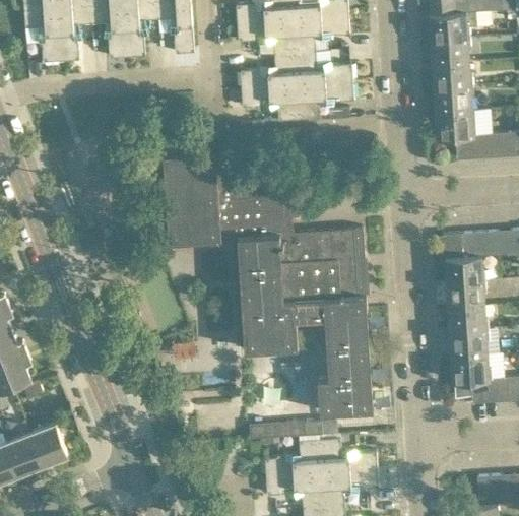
[(123,0),(90,3),(91,23),(105,22),(104,37),(108,38),(109,57),(127,56),(123,0)]
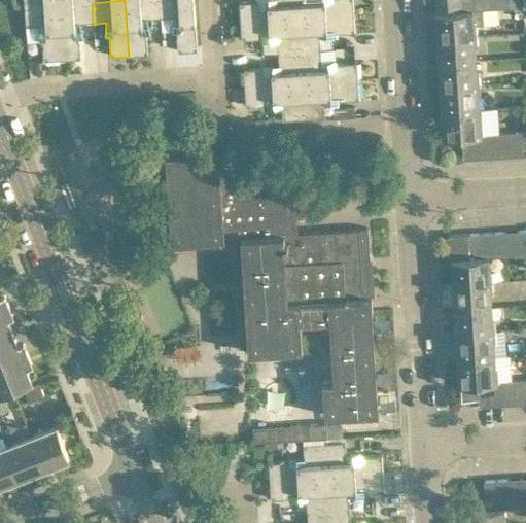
[(158,0),(130,0),(125,0),(129,57),(147,56),(145,35),(149,34),(146,20),(160,19),(158,0)]
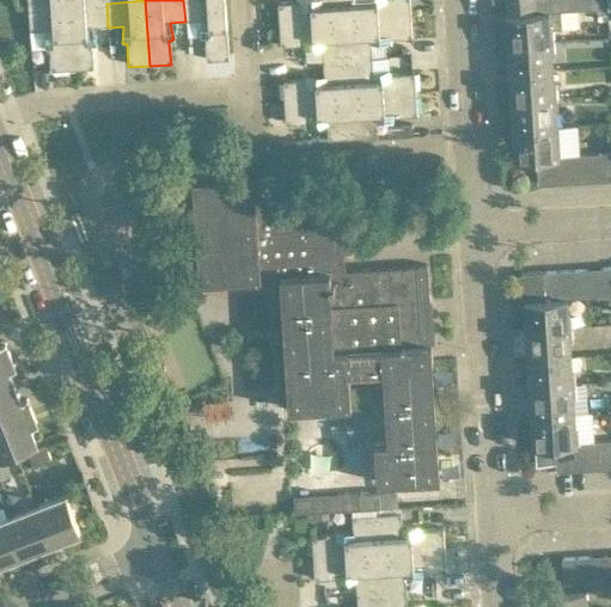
[(228,61),(224,0),(183,0),(185,22),(201,22),(200,38),(205,38),(206,62),(228,61)]
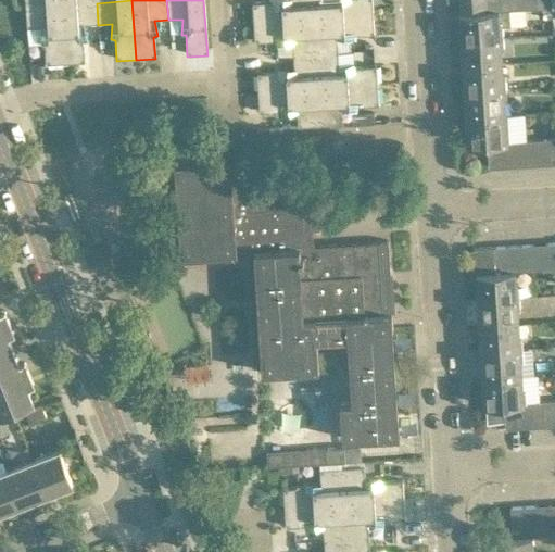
[(252,4),(253,24),(313,21),(311,0),(289,0),(289,1),(284,0),(273,0),(274,3),(252,4)]
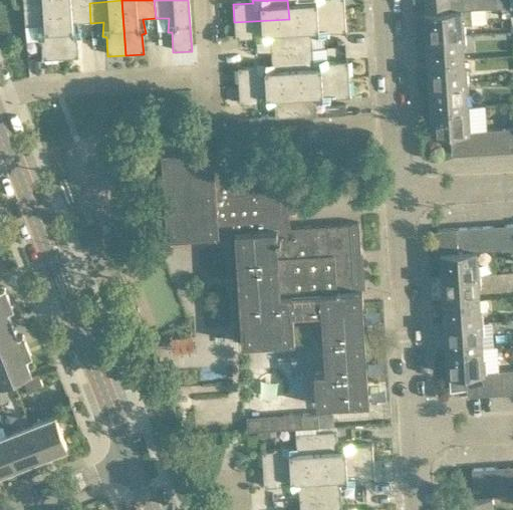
[(287,0),(289,19),(344,15),(342,0),(287,0)]
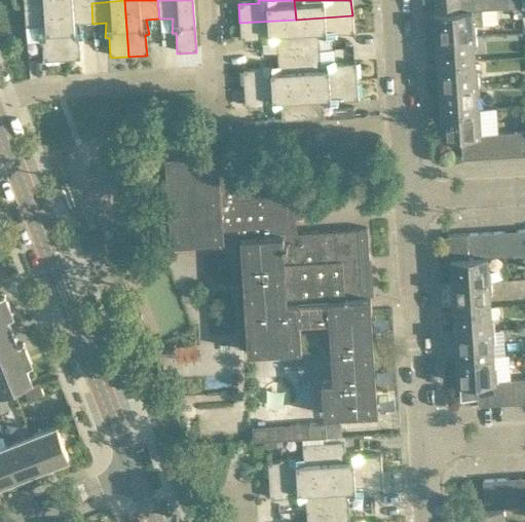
[(435,39),(435,40),(475,37),(474,27),(481,26),(481,12),(472,12),(459,13),(457,0),(433,0),(434,14),(433,14),(433,15),(434,15),(434,24),(433,24),(433,25),(435,25),(436,39),(435,39)]
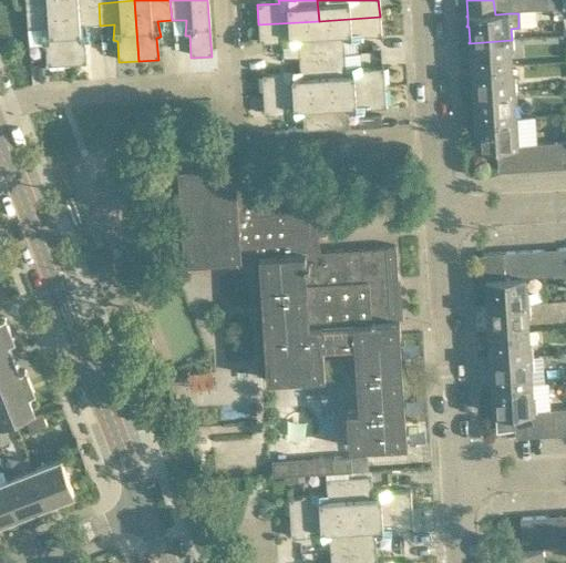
[(493,0),(495,14),(508,13),(507,0),(493,0)]
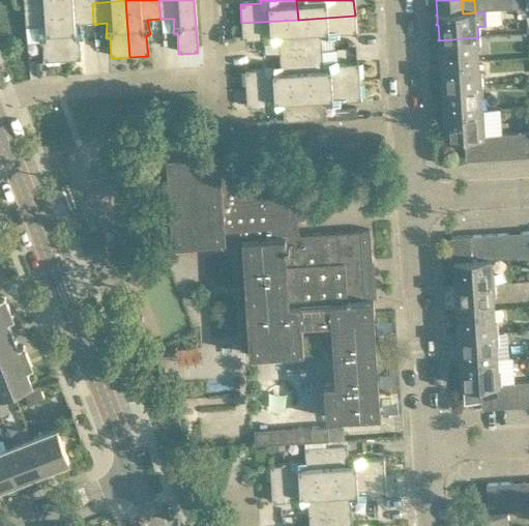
[(487,0),(474,0),(475,12),(485,12),(488,11),(487,0)]
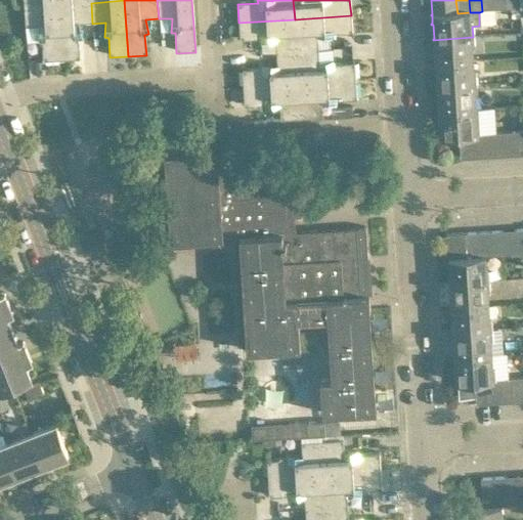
[(493,0),(481,0),(482,11),(494,11),(493,0)]
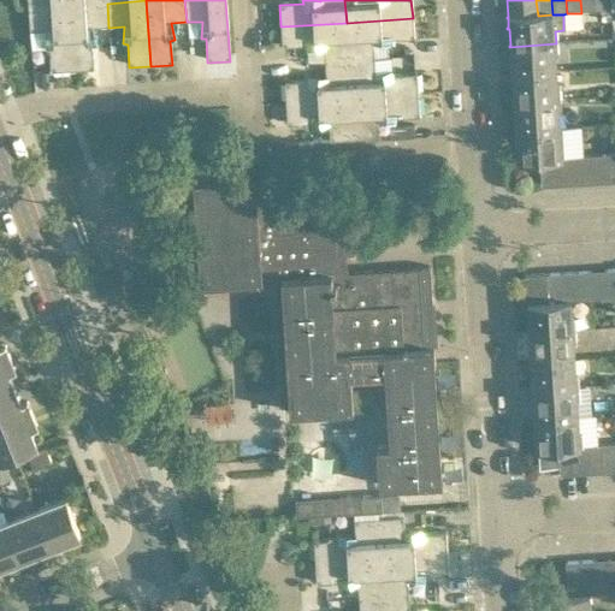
[(595,0),(580,0),(581,13),(596,12),(595,0)]
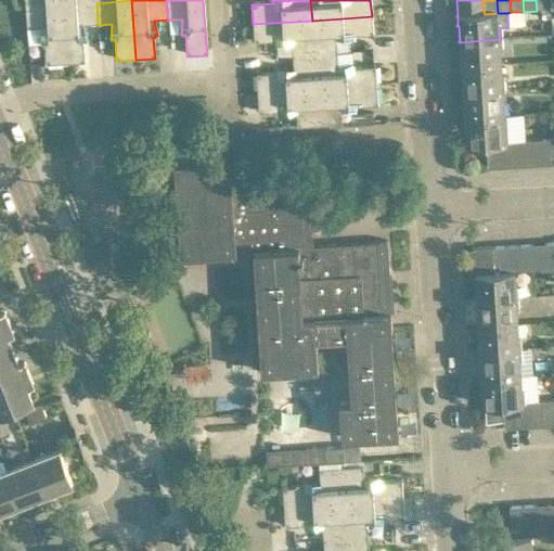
[(536,0),(537,11),(550,10),(549,0),(536,0)]
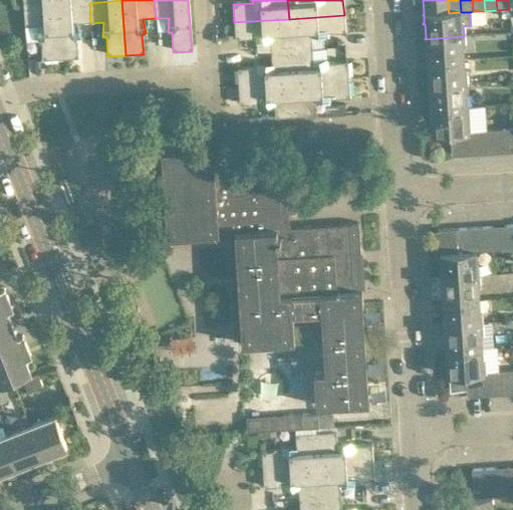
[(89,3),(56,5),(60,60),(78,58),(76,39),(80,38),(77,24),(90,23),(89,3)]
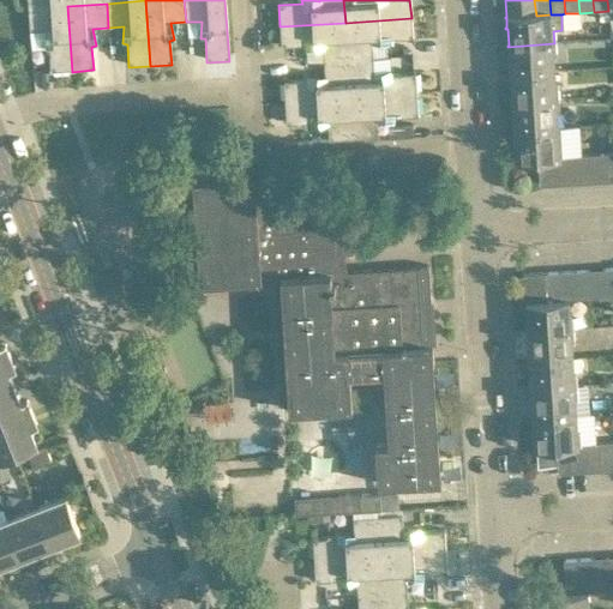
[(67,6),(28,8),(29,32),(46,31),(44,49),(49,49),(50,73),(72,72),(67,6)]
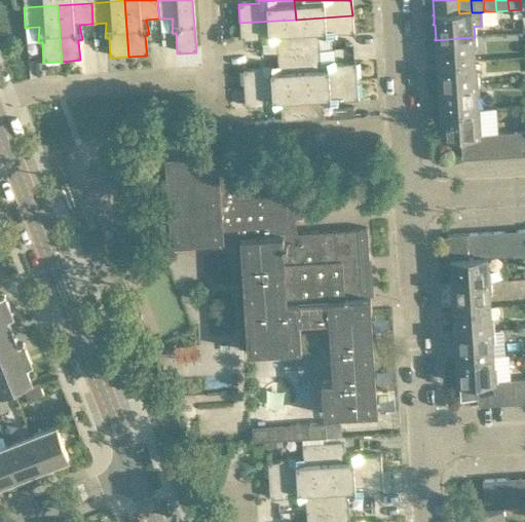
[(296,20),(298,52),(319,51),(317,38),(333,39),(333,35),(353,34),(352,15),(296,20)]
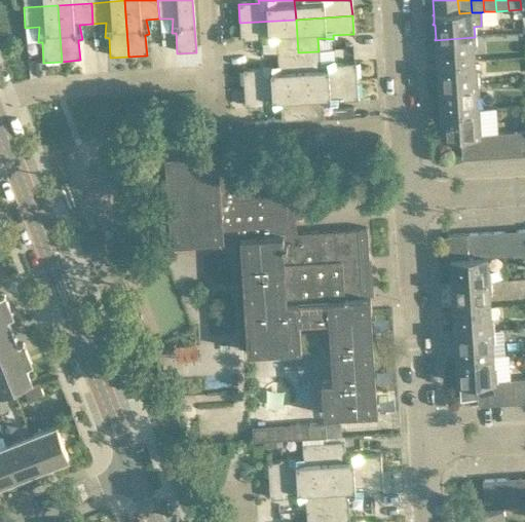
[(276,40),(277,54),(298,52),(296,20),(239,23),(240,41),(261,40),(262,44),(276,40)]
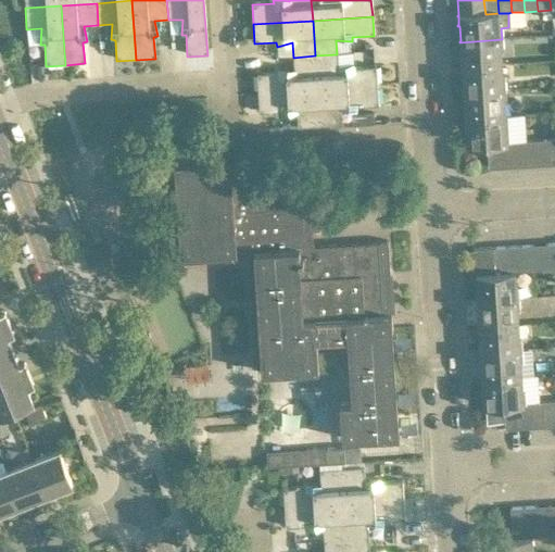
[(461,59),(461,69),(501,65),(500,52),(503,52),(502,39),(459,42),(461,42),(462,58),(459,58),(459,59),(461,59)]
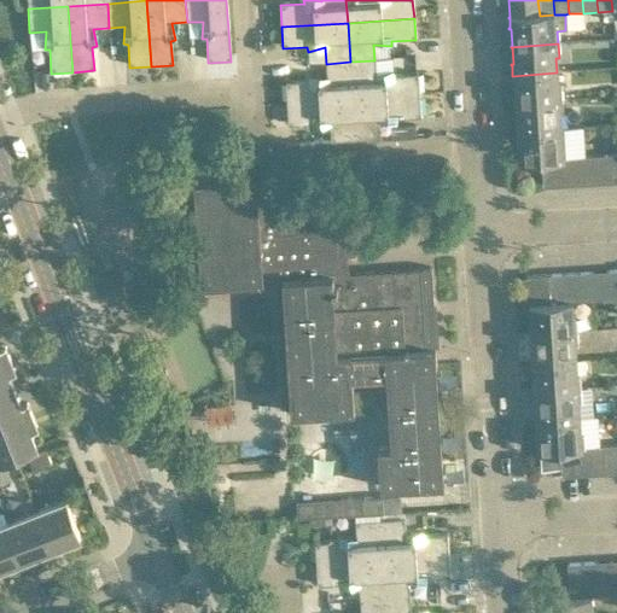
[(350,62),(353,101),(419,97),(418,76),(394,77),(393,73),(376,76),(374,60),(350,62)]
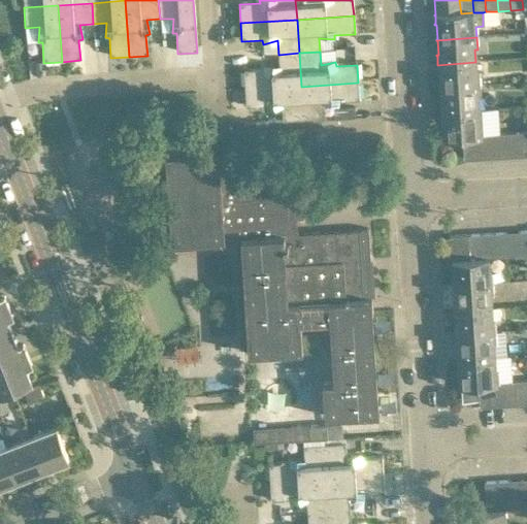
[(243,71),(244,90),(301,87),(299,53),(278,55),(278,68),(264,66),(264,70),(243,71)]
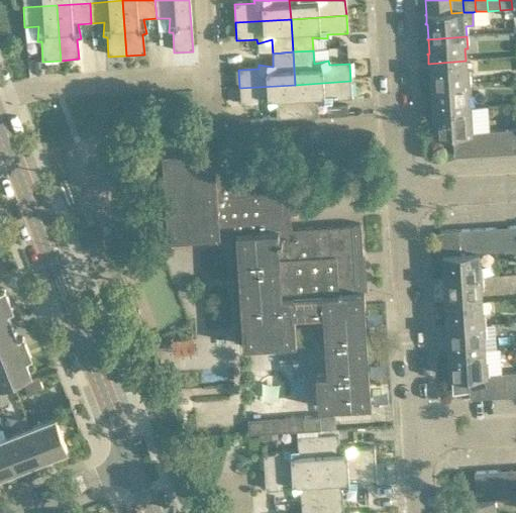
[(430,87),(430,88),(470,85),(469,75),(466,75),(466,61),(428,64),(429,72),(428,72),(428,73),(430,73),(431,87),(430,87)]
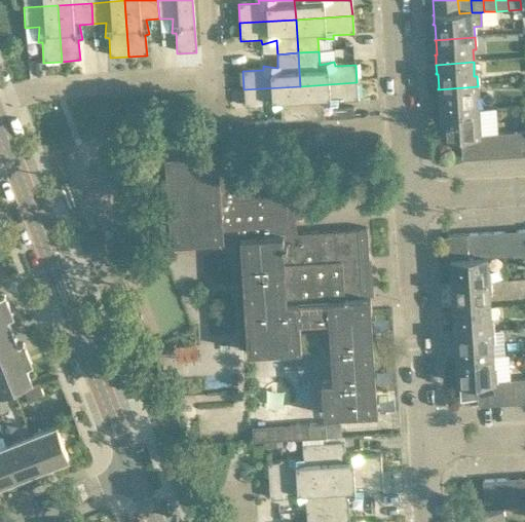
[(357,82),(300,86),(302,120),(323,119),(323,105),(337,107),(337,102),(358,101),(357,82)]
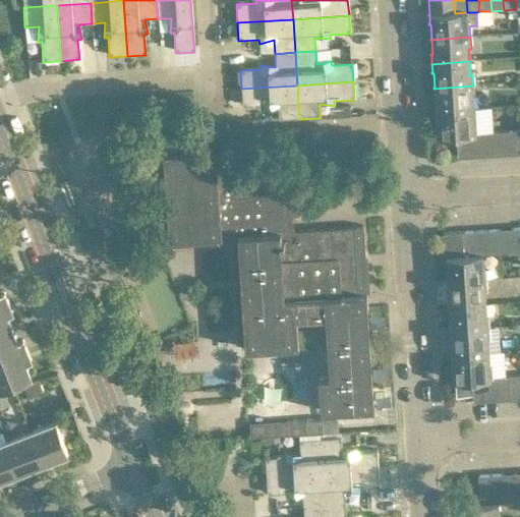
[(297,85),(241,89),(242,107),(263,106),(264,110),(278,106),(279,120),(299,119),(297,85)]
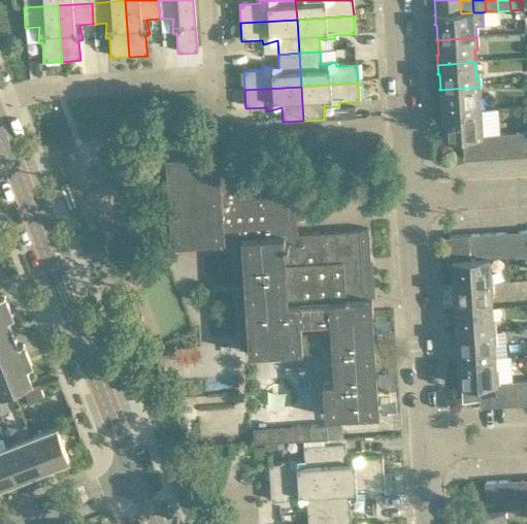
[(440,105),(441,115),(479,111),(478,98),(481,98),(480,87),(439,90),(439,91),(441,90),(441,104),(439,104),(439,105),(440,105)]
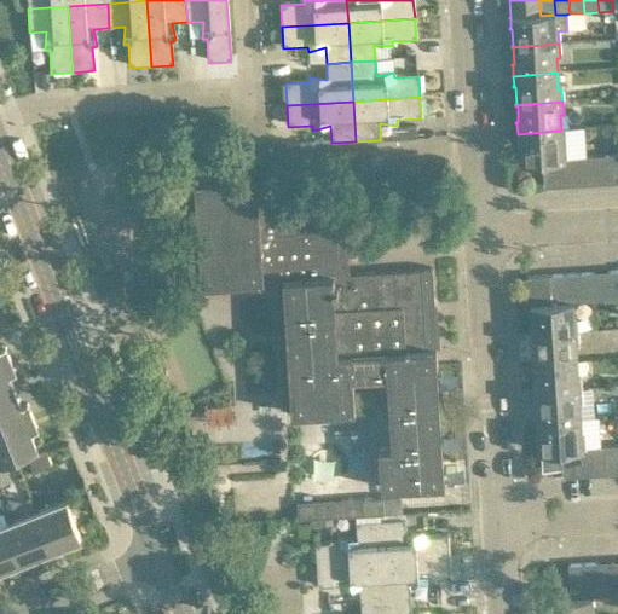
[(415,129),(392,131),(392,142),(415,140),(415,129)]
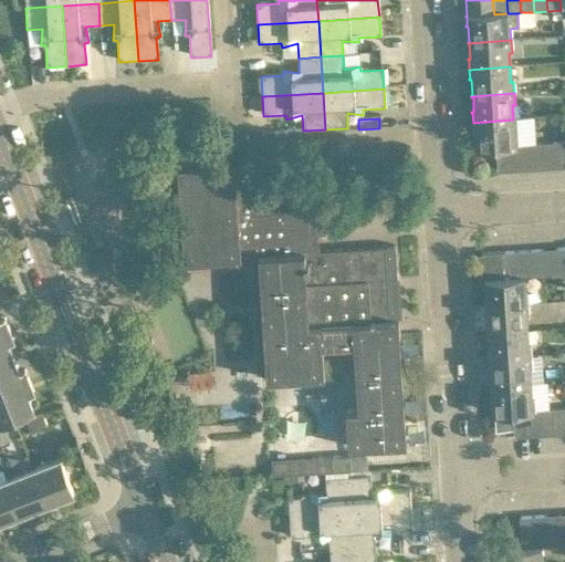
[(494,148),(508,147),(518,147),(516,134),(514,134),(513,120),(473,123),(473,132),(472,132),(472,133),(474,133),(475,148),(474,148),(474,149),(494,148)]
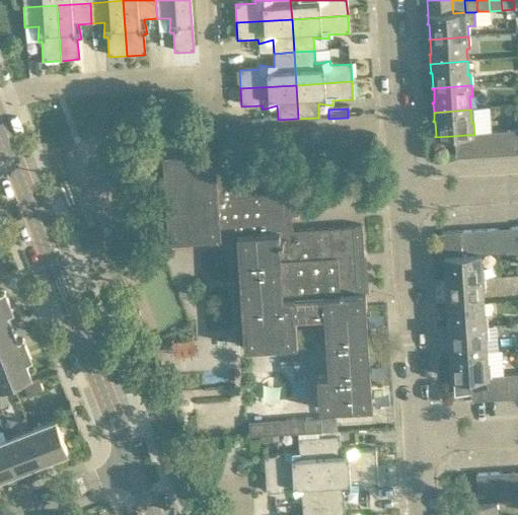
[(515,132),(503,133),(504,157),(516,156),(515,132)]
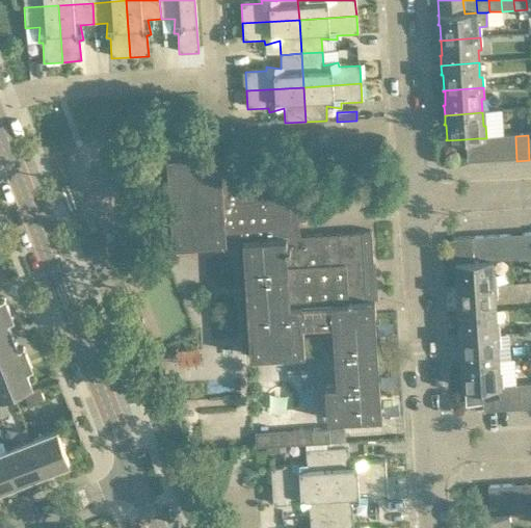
[(515,136),(503,137),(504,161),(516,161),(515,136)]
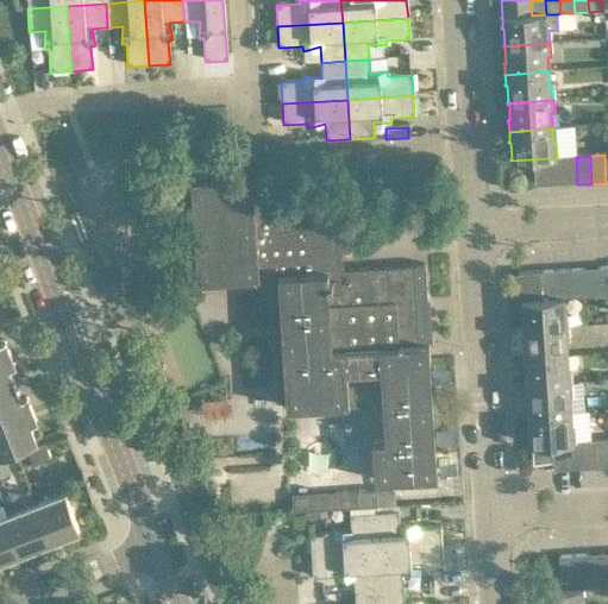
[(562,157),(557,158),(546,158),(549,187),(563,186),(562,157)]
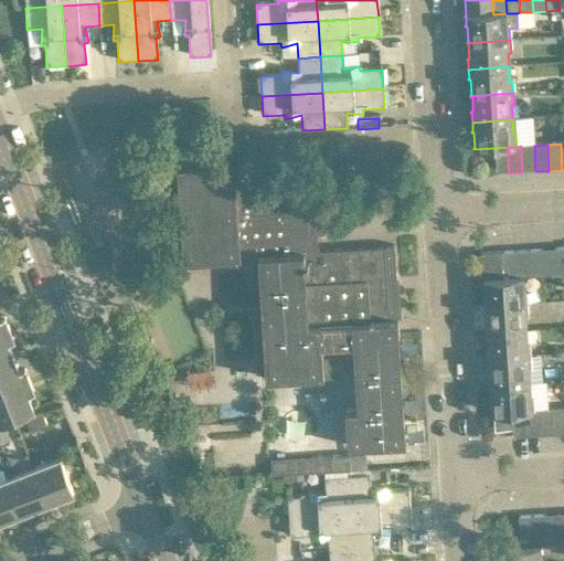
[(534,146),(521,146),(522,172),(535,171),(534,146)]
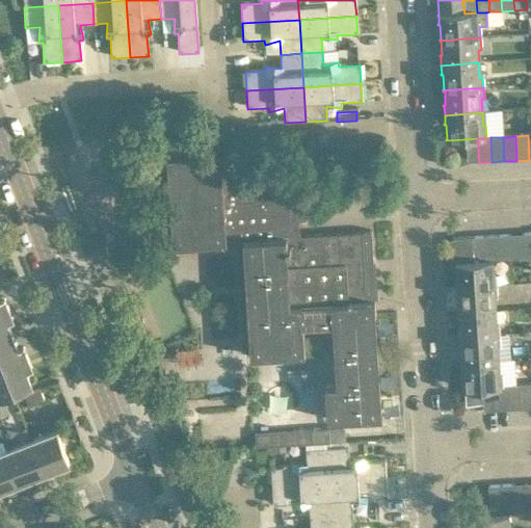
[(477,138),(465,139),(467,164),(479,163),(477,138)]
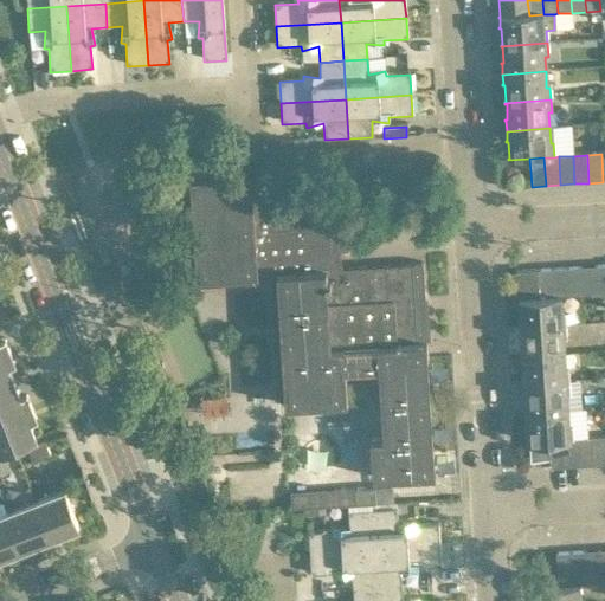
[(187,181),(187,183),(190,183),(195,283),(193,283),(194,285),(256,280),(256,279),(255,279),(255,277),(276,276),(284,408),(347,405),(345,373),(378,370),(383,439),(371,439),(372,480),(435,476),(426,343),(424,343),(422,301),(424,301),(422,266),(341,271),(341,269),(334,269),(333,250),(340,250),(338,224),(274,227),(270,183),(249,185),(249,179),(250,179),(250,178),(187,181)]
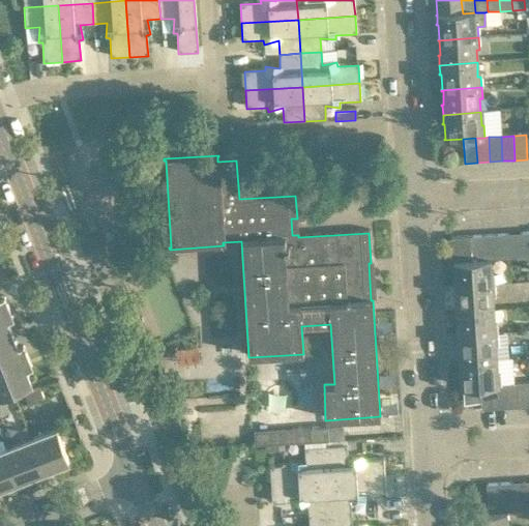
[(528,234),(520,235),(521,260),(528,259),(528,234)]
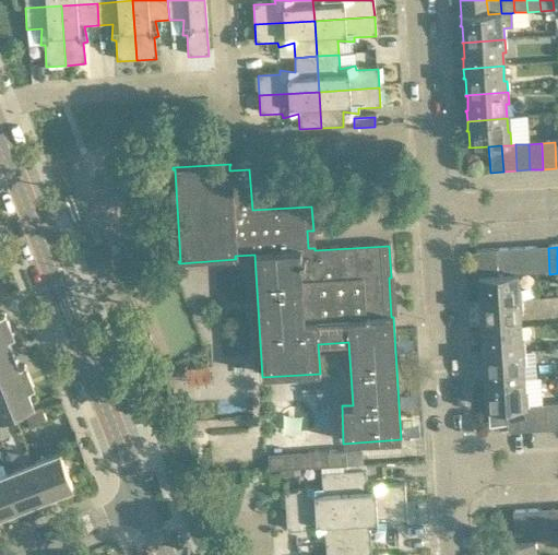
[(535,249),(536,274),(549,274),(548,248),(535,249)]
